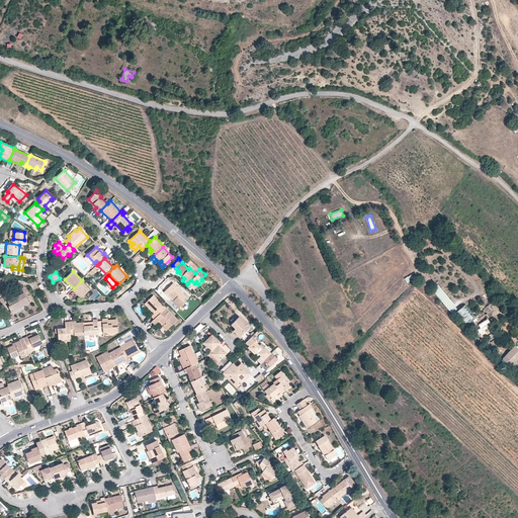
[(191,280),(188,282),(194,288),(198,284),(196,281),(194,283),(191,280)]
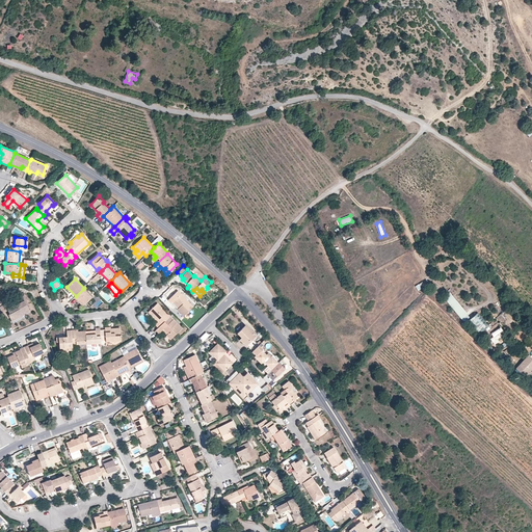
[(91,297),(83,289),(76,296),(74,297),(77,301),(79,299),(84,304),(91,297)]
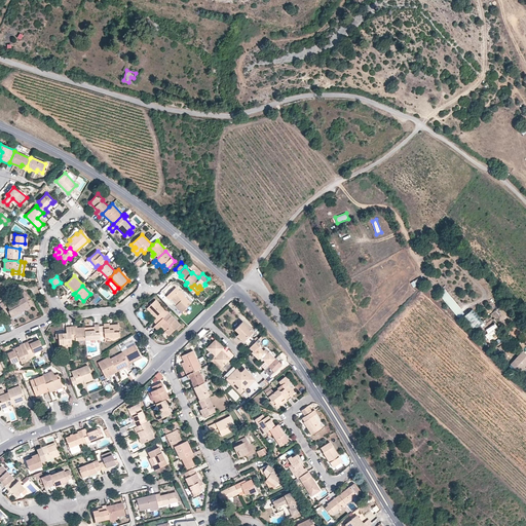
[(176,288),(165,297),(168,300),(170,299),(172,297),(178,303),(176,305),(175,306),(181,312),(182,312),(185,315),(189,311),(186,308),(191,303),(176,288)]
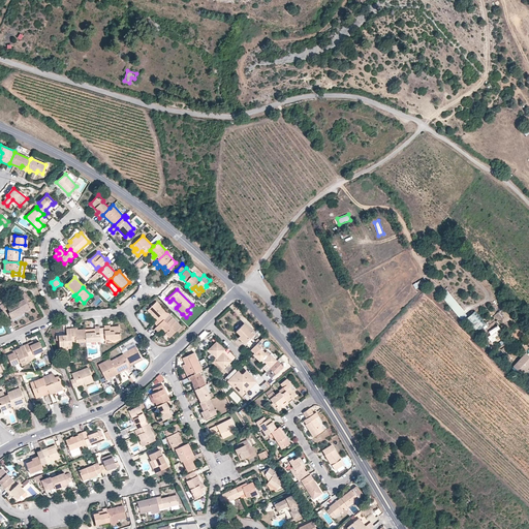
[(459,319),(465,315),(449,290),(443,294),(459,319)]
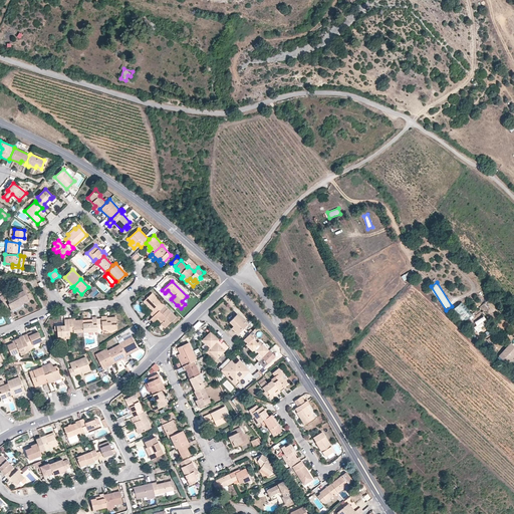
[(23,290),(7,299),(10,303),(8,304),(11,310),(18,306),(18,307),(22,305),(22,304),(29,300),(23,290)]
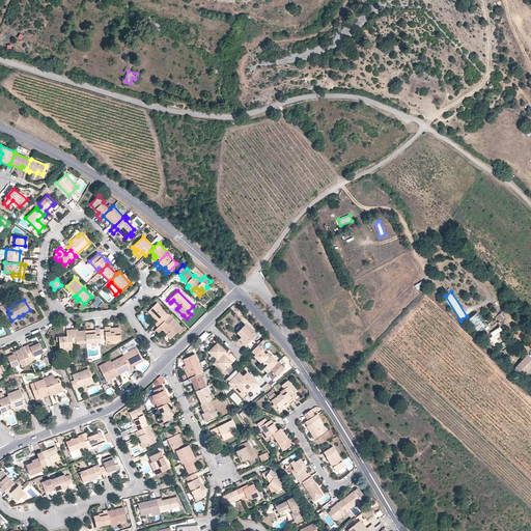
[(169,316),(157,303),(147,311),(157,322),(154,324),(158,328),(169,316)]
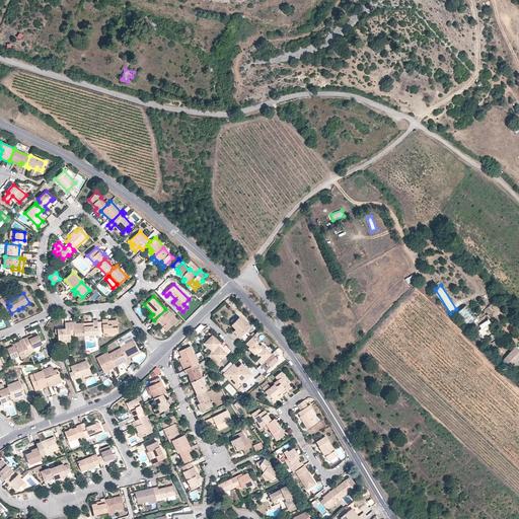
[(456,313),(468,324),(476,317),(465,305),(456,313)]
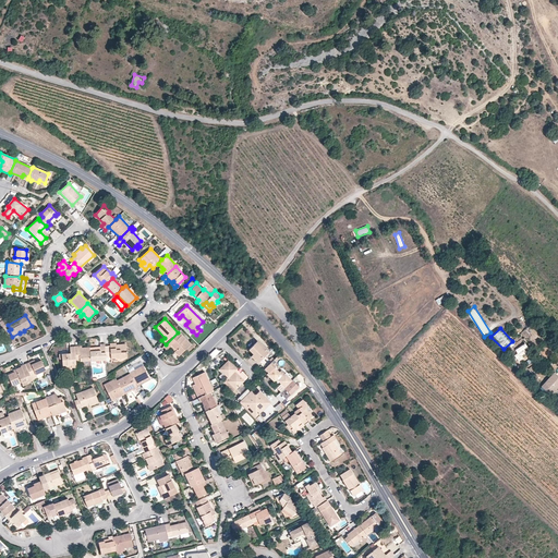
[(166,344),(162,347),(166,350),(169,347),(171,344),(177,350),(174,352),(179,356),(190,344),(178,332),(166,344)]
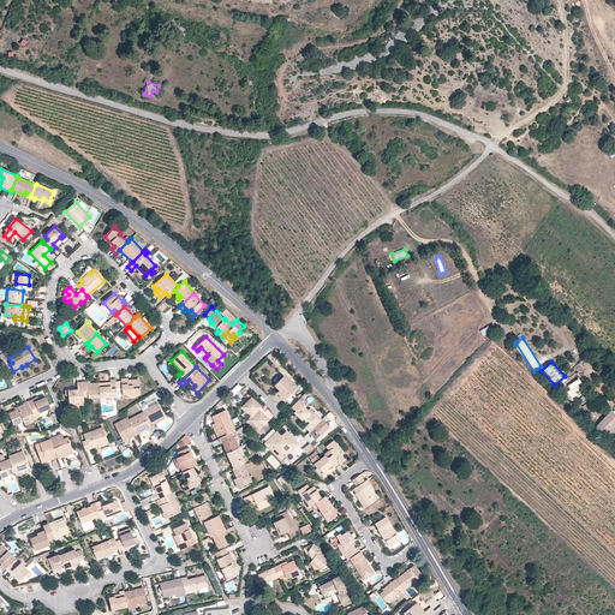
[(284,376),(274,384),(281,392),(279,394),(281,396),(282,396),(292,406),(299,399),(292,392),(296,388),(284,376)]
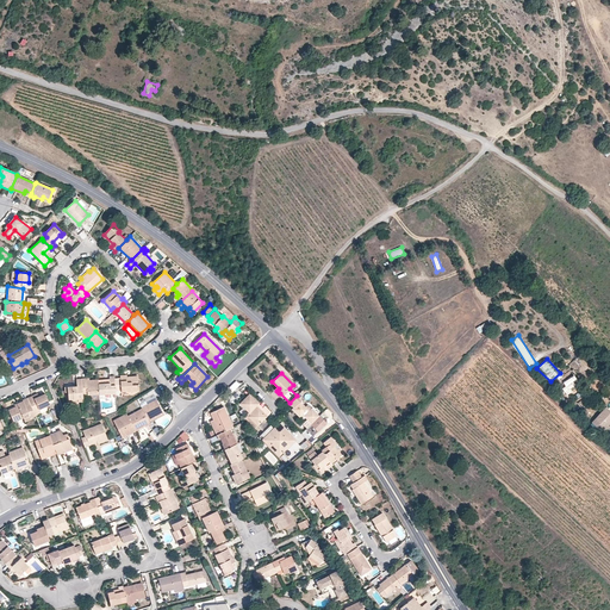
[(120,378),(114,378),(116,391),(120,390),(122,392),(138,391),(137,379),(126,379),(126,374),(120,375),(120,378)]
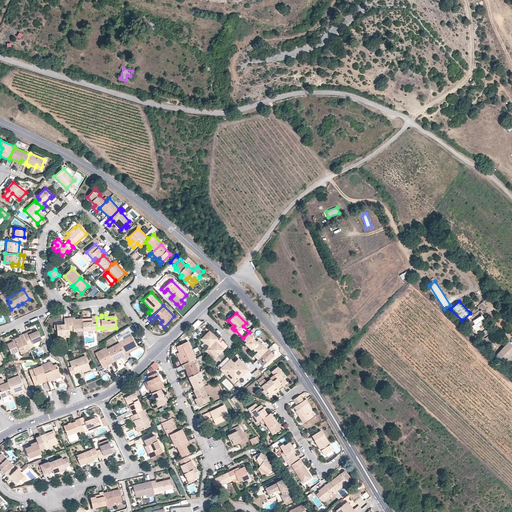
[(96,317),(96,315),(92,315),(92,321),(83,322),(83,330),(83,331),(97,330),(97,328),(96,317)]
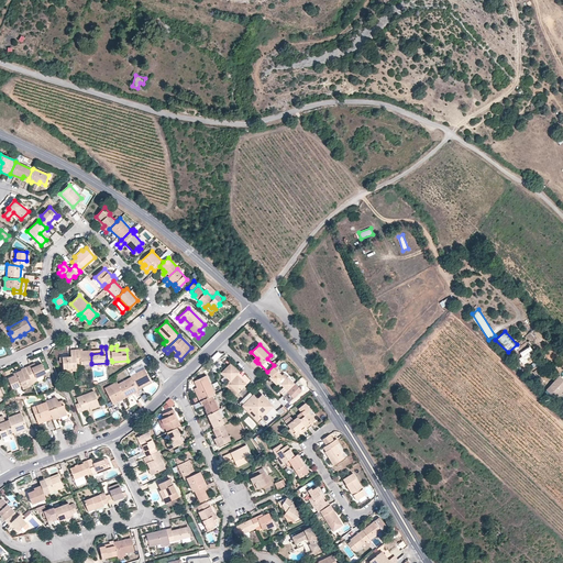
[(83,349),(75,350),(76,365),(91,363),(91,354),(90,350),(83,350),(83,349)]
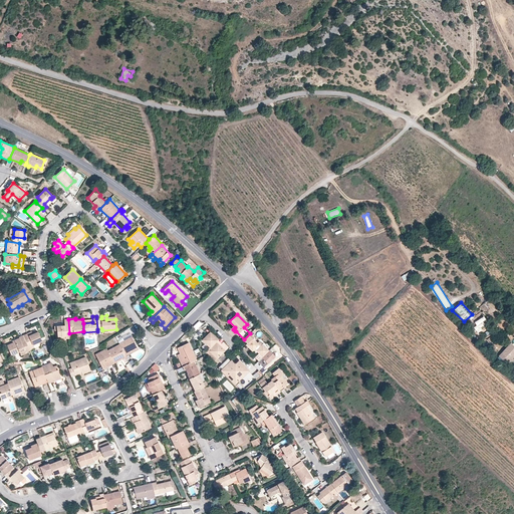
[(482,318),(475,322),(477,325),(474,327),(477,332),(487,327),(482,318)]
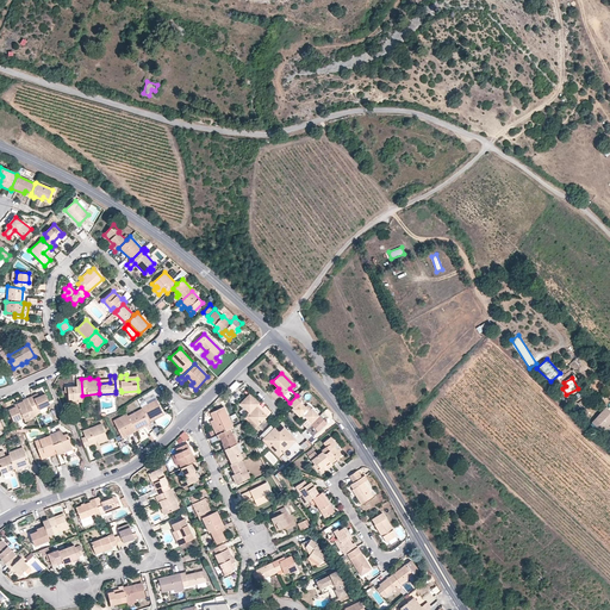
[(82,396),(81,379),(76,379),(76,386),(64,387),(64,393),(67,392),(68,399),(78,398),(78,402),(83,402),(82,396)]
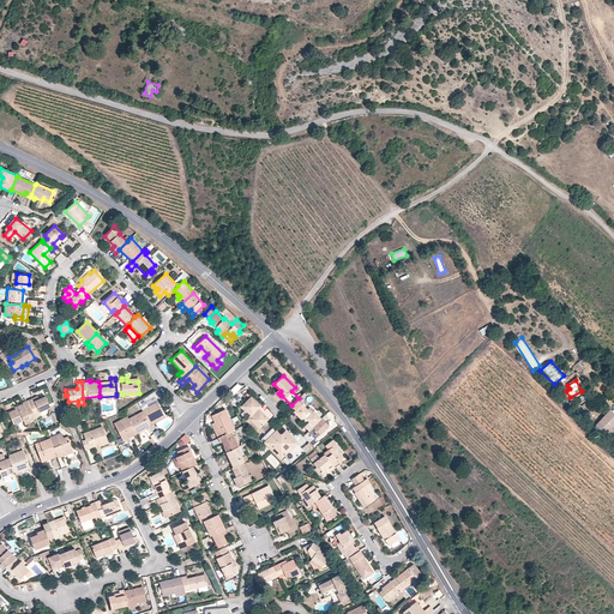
[(36,396),(28,401),(35,417),(41,415),(40,413),(50,408),(46,396),(41,397),(41,396),(37,397),(36,396)]
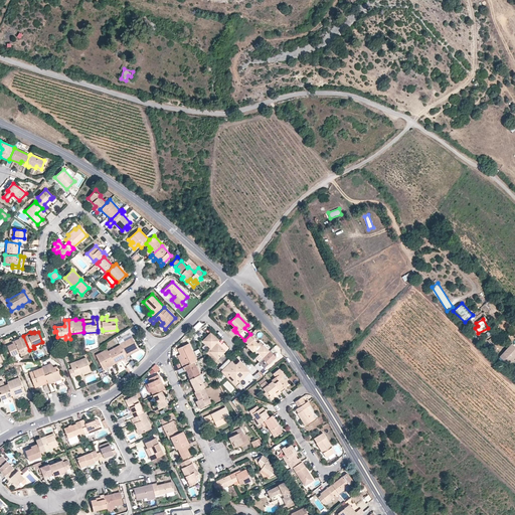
[(209,333),(202,340),(209,348),(208,349),(208,350),(206,352),(215,361),(217,359),(222,364),(228,358),(224,355),(223,353),(225,351),(220,346),(221,345),(209,333)]
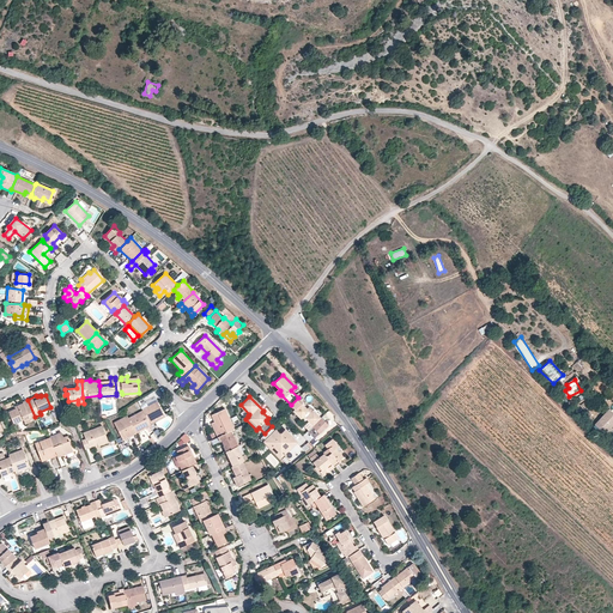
[(303,402),(298,398),(291,405),(295,408),(293,411),(302,419),(304,416),(313,425),(320,418),(309,407),(307,408),(302,404),(303,402)]
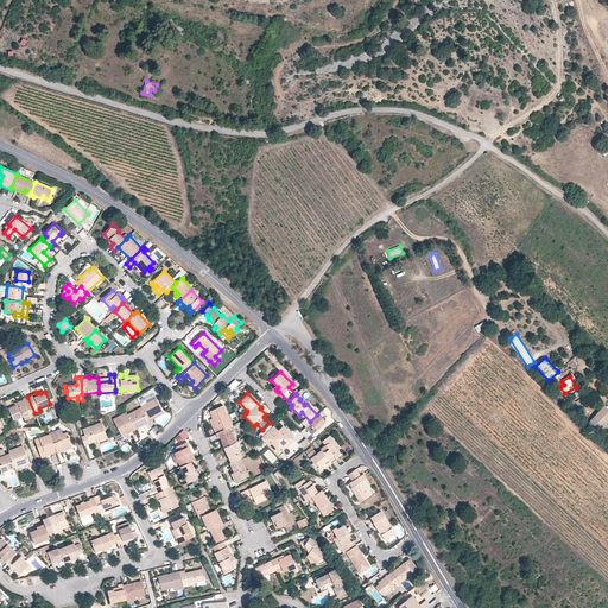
[(23,399),(14,403),(16,405),(8,409),(14,420),(24,416),(25,419),(36,415),(35,413),(27,397),(23,398),(23,399)]
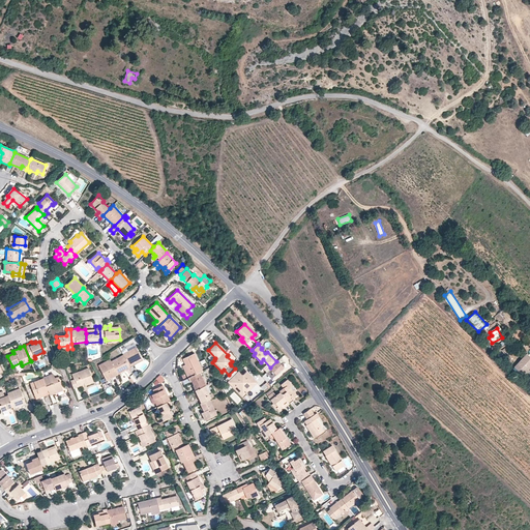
[(136,347),(122,354),(123,355),(128,364),(141,357),(136,347)]
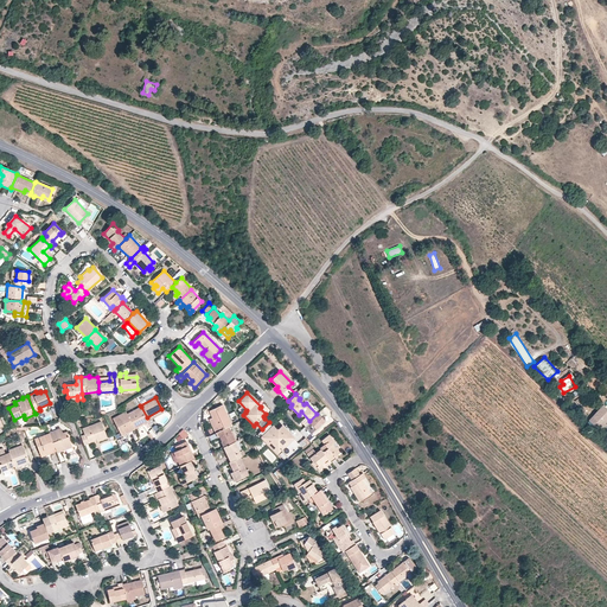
[(209,419),(216,433),(229,426),(232,425),(223,404),(209,410),(212,417),(209,419)]
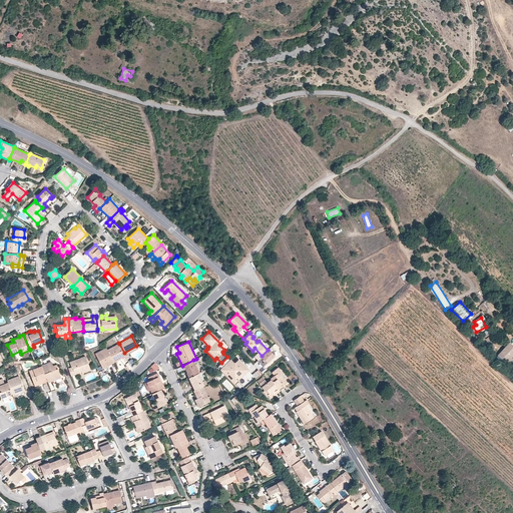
[(512,346),(510,343),(498,356),(506,363),(512,356),(512,346)]
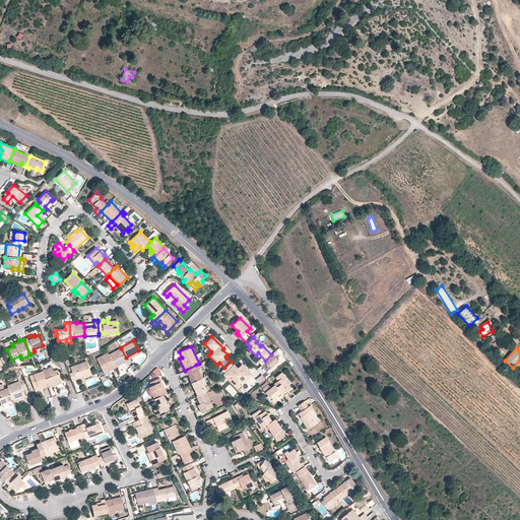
[(121,348),(109,354),(115,367),(123,363),(123,364),(128,362),(126,358),(121,348)]
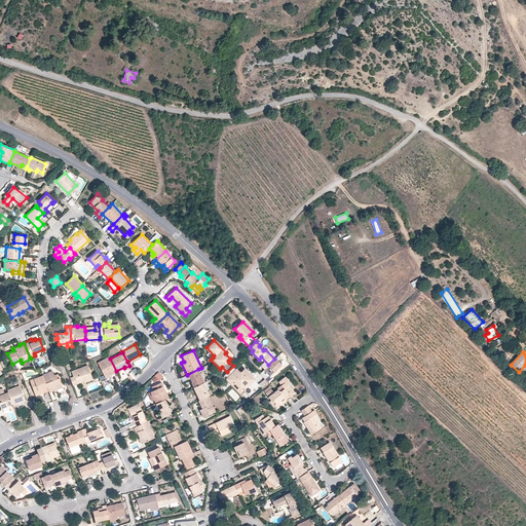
[(106,378),(117,372),(116,371),(110,359),(109,357),(98,363),(106,378)]
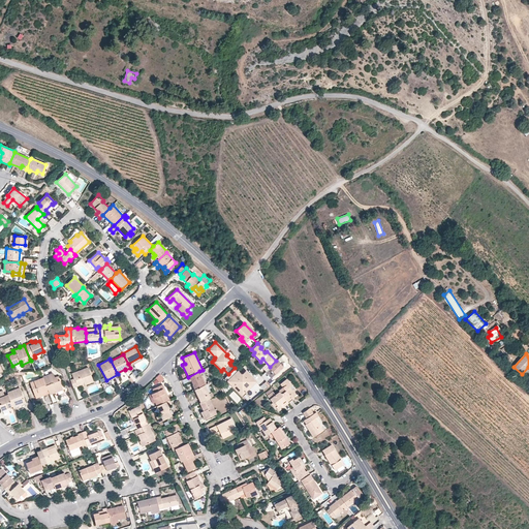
[(270,367),(265,372),(271,378),(283,367),(283,363),(279,359),(276,361),(270,367)]
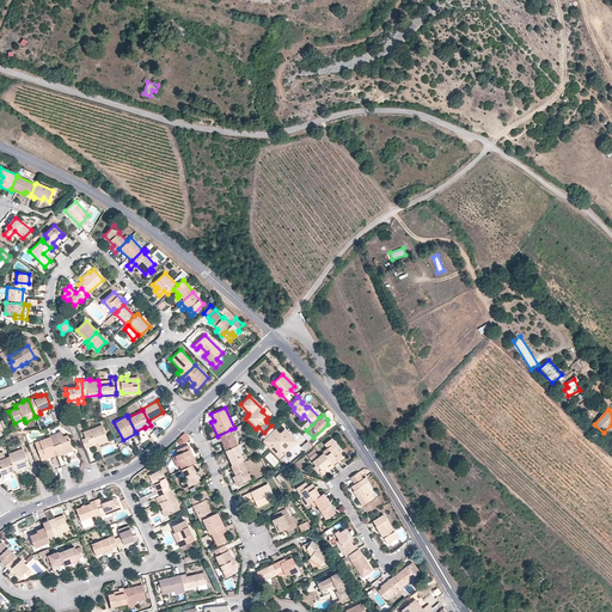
[(102,424),(83,432),(85,438),(81,440),(85,448),(97,444),(98,445),(108,441),(102,424)]
